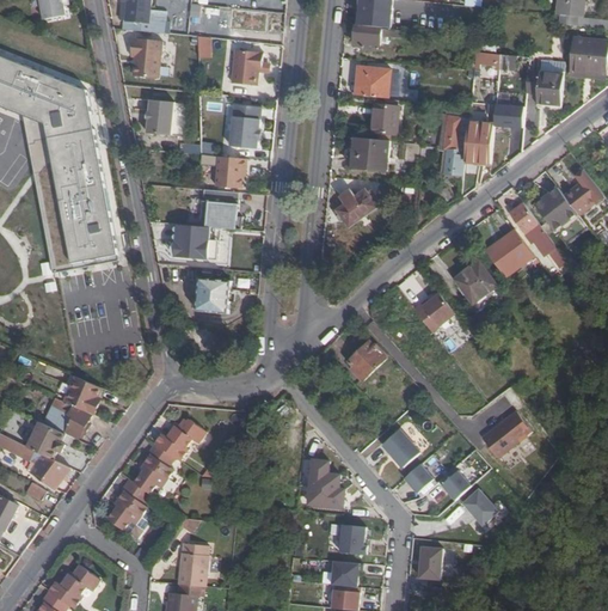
[(40,0),(42,12),(63,8),(61,0),(40,0)]
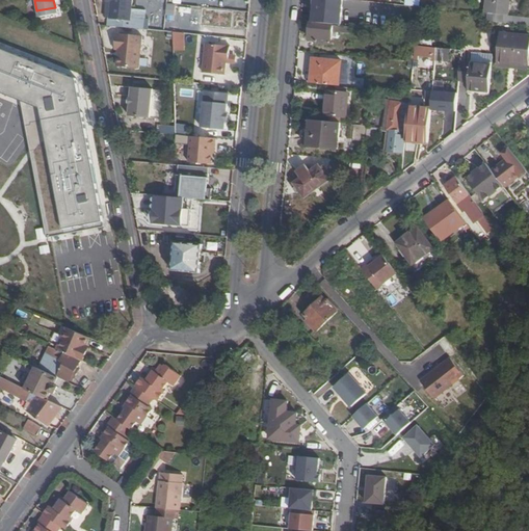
[(108,25),(127,27),(129,0),(103,0),(103,2),(109,2),(107,17),(109,17),(108,25)]
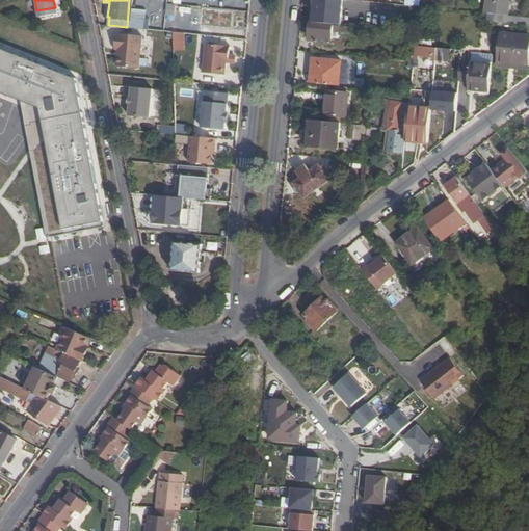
[(312,0),(310,21),(338,24),(340,0),(312,0)]
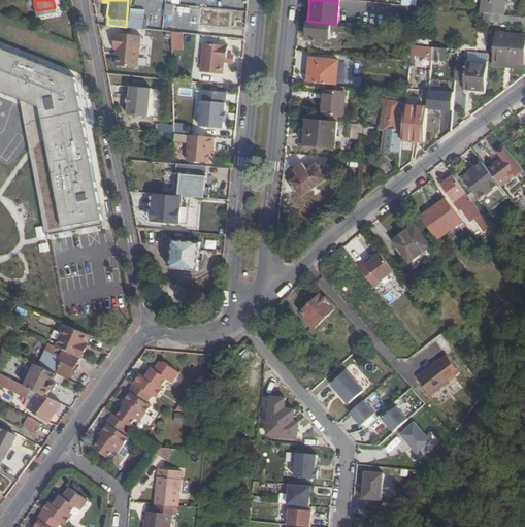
[(479,0),(479,11),(486,11),(504,13),(504,0),(479,0)]
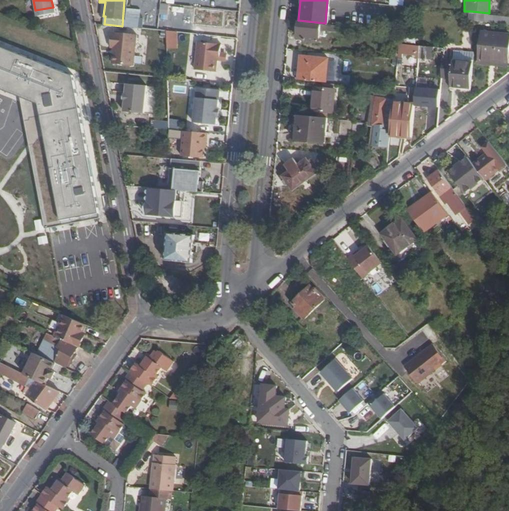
[(508,22),(508,15),(489,13),(471,11),(471,19),(474,19),(508,22)]
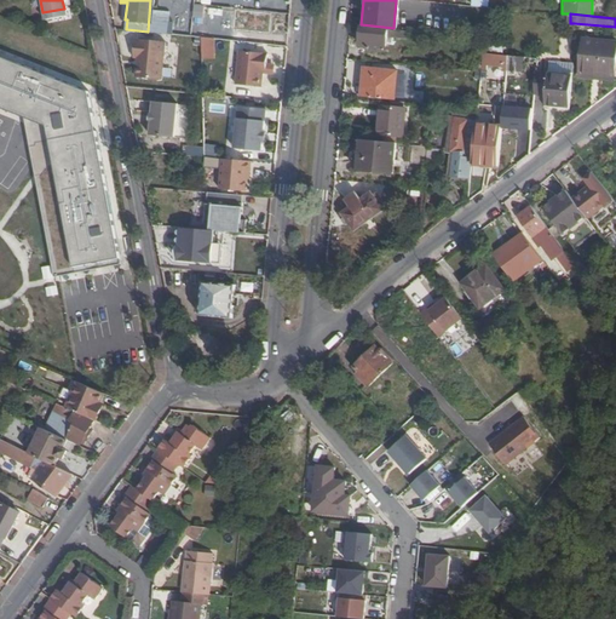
[(167,34),(179,35),(179,26),(168,24),(167,34)]
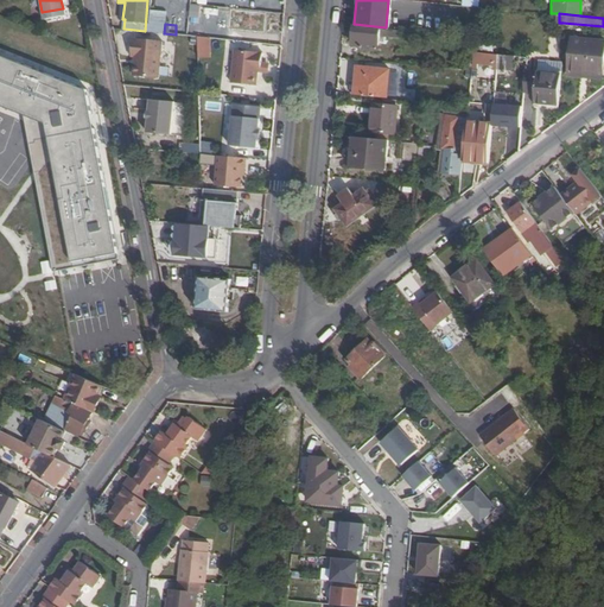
[(399,37),(399,30),(354,26),(353,36),(353,44),(357,44),(361,45),(360,48),(360,49),(377,50),(379,36),(399,37)]
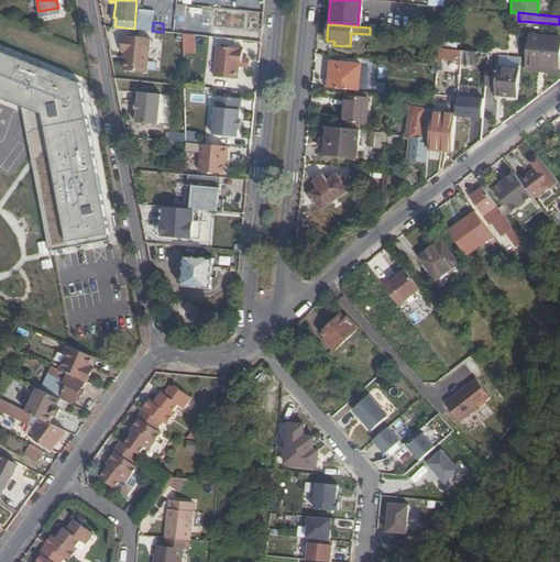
[(149,36),(121,34),(119,51),(123,52),(121,68),(145,72),(149,36)]
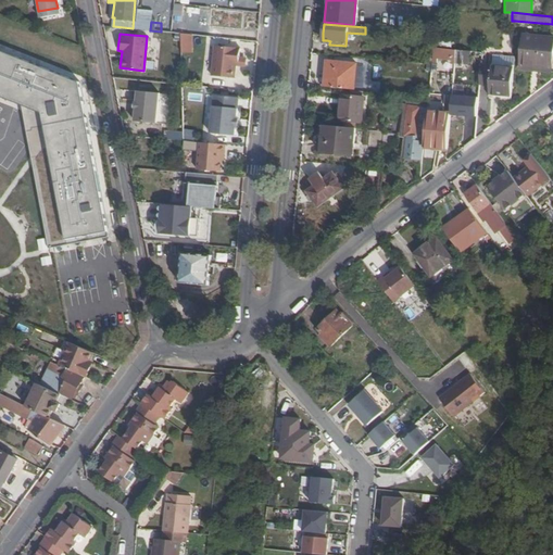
[(179,34),(179,52),(191,52),(191,34),(179,34)]
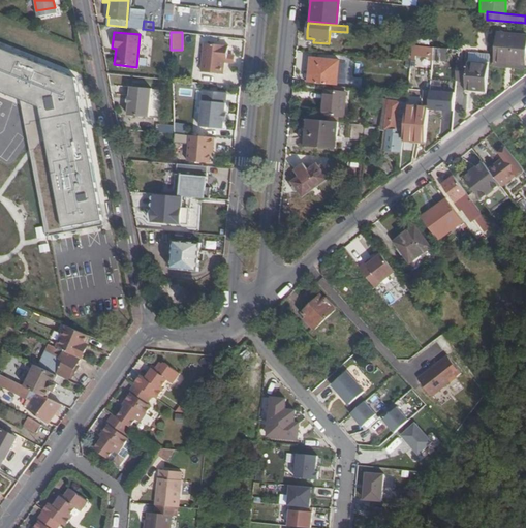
[(497,59),(502,59),(503,44),(514,45),(514,43),(525,44),(525,34),(500,32),(497,59)]
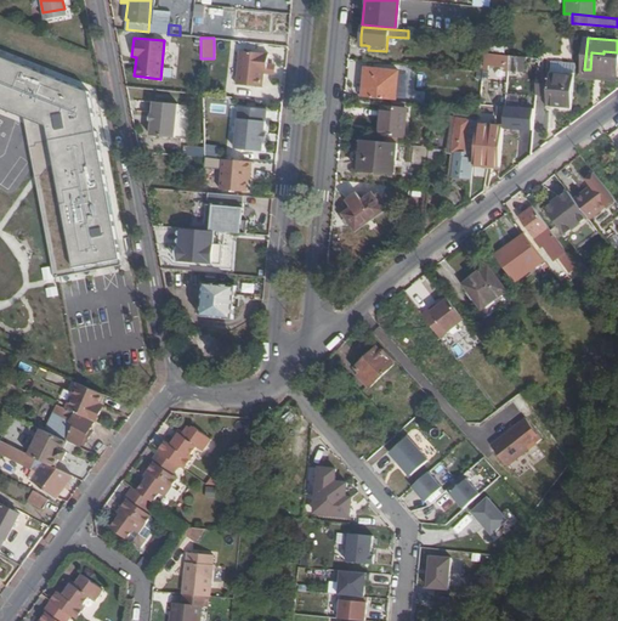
[(483,52),(500,54),(502,41),(485,40),(483,52)]
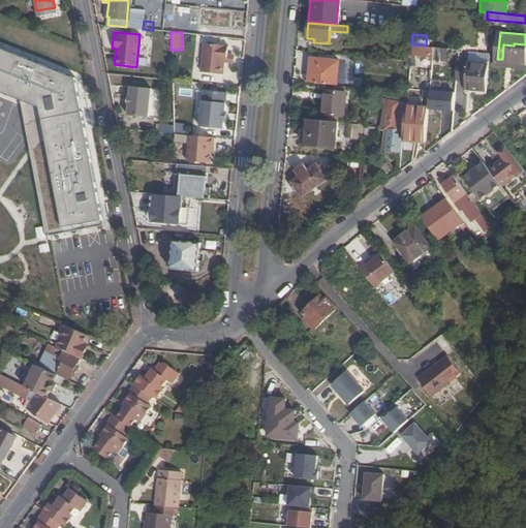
[(83,71),(0,41),(0,93),(13,99),(24,98),(28,128),(40,136),(32,149),(50,238),(113,227),(83,71)]
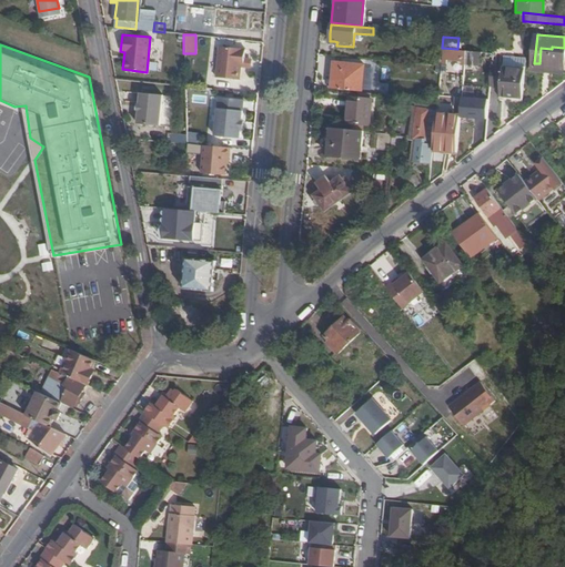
[(244,49),(218,46),(214,77),(239,79),(240,66),(240,60),(243,60),(244,49)]
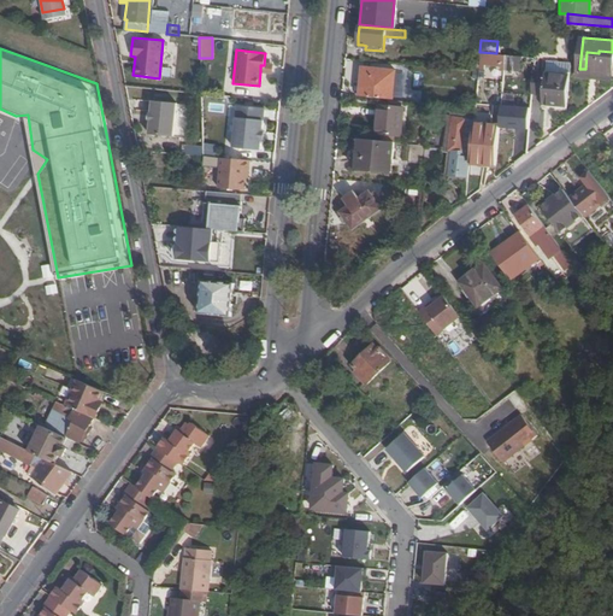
[(587,52),(585,69),(612,72),(612,69),(612,52),(599,51),(599,53),(587,52)]
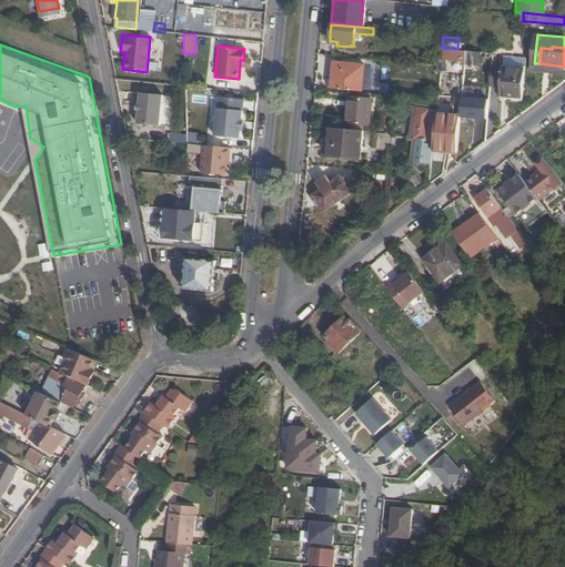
[(441,49),(440,66),(463,66),(464,50),(441,49)]
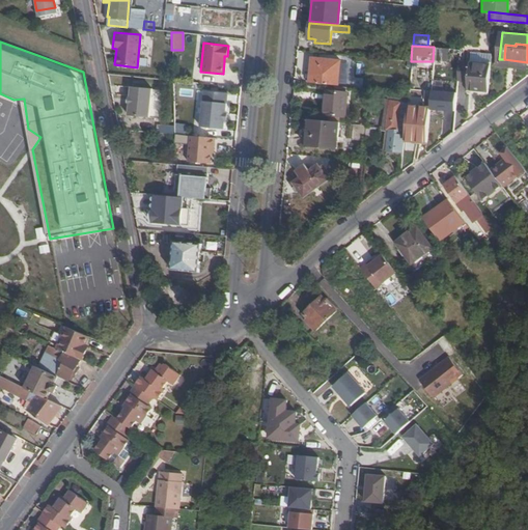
[(445,61),(445,51),(435,50),(434,60),(445,61)]
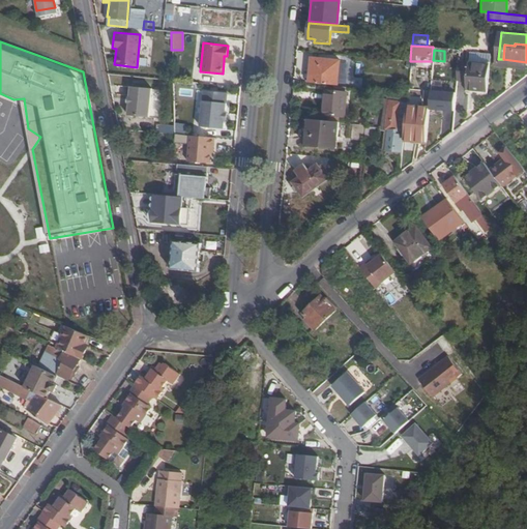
[(487,63),(488,54),(468,52),(467,61),(487,63)]
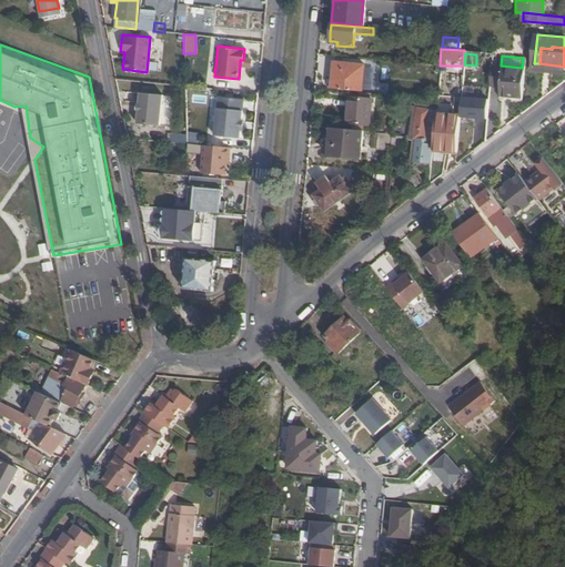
[(332,61),(330,88),(360,90),(362,64),(332,61)]
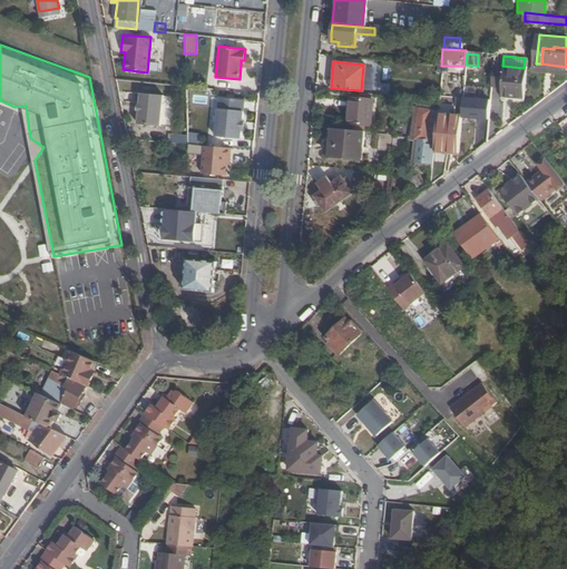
[(491,65),(489,84),(501,85),(502,66),(491,65)]
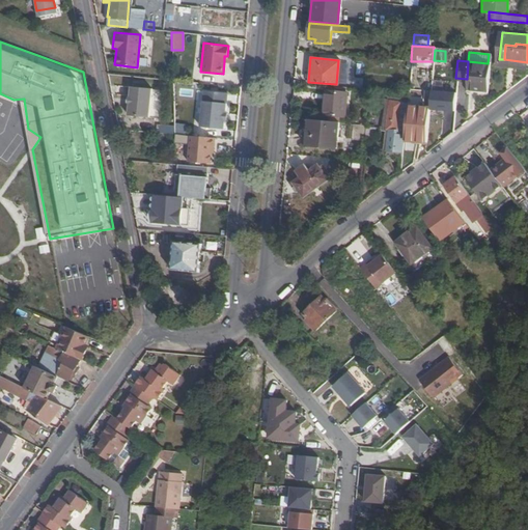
[(485,90),(488,63),(468,61),(467,79),(466,88),(485,90)]
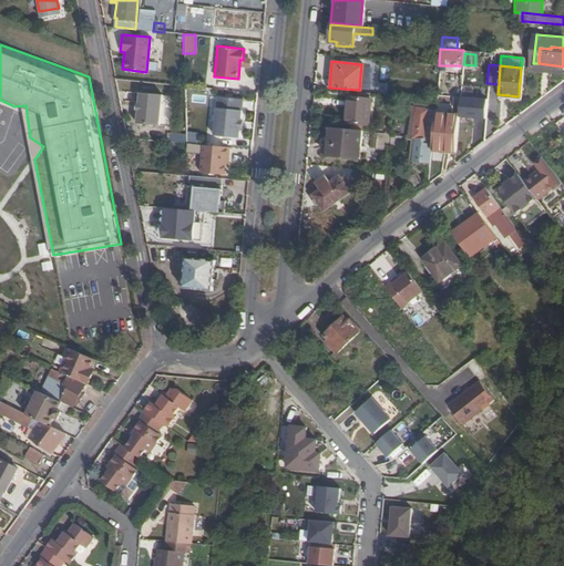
[(161,94),(139,92),(136,123),(159,124),(161,94)]
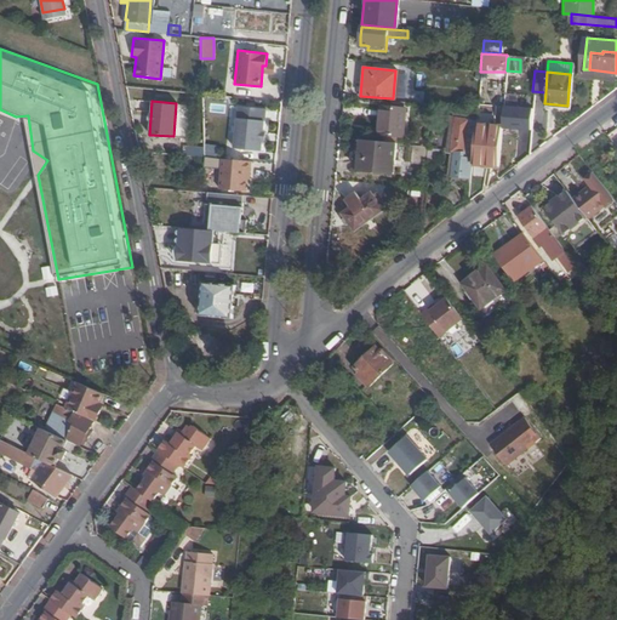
[(261,140),(262,132),(264,108),(236,106),(233,148),(260,151),(261,140)]
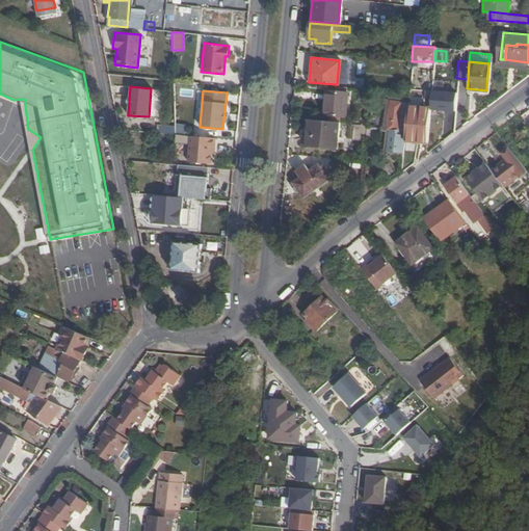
[(342,116),(344,93),(323,90),(321,114),(342,116)]
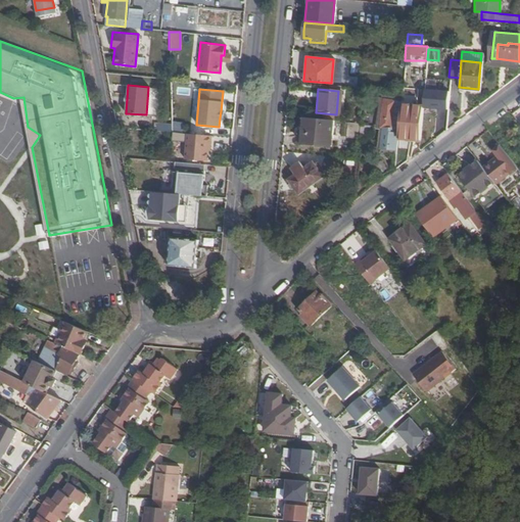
[(448,109),(450,90),(423,89),(422,108),(448,109)]
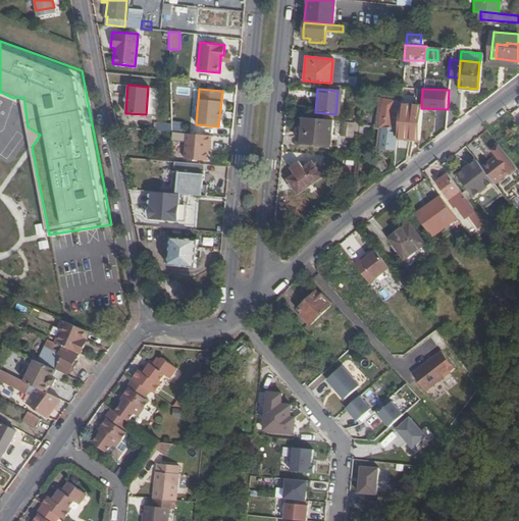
[(395,134),(397,134),(400,100),(381,98),(378,125),(388,126),(387,131),(381,129),(380,146),(394,147),(395,134)]
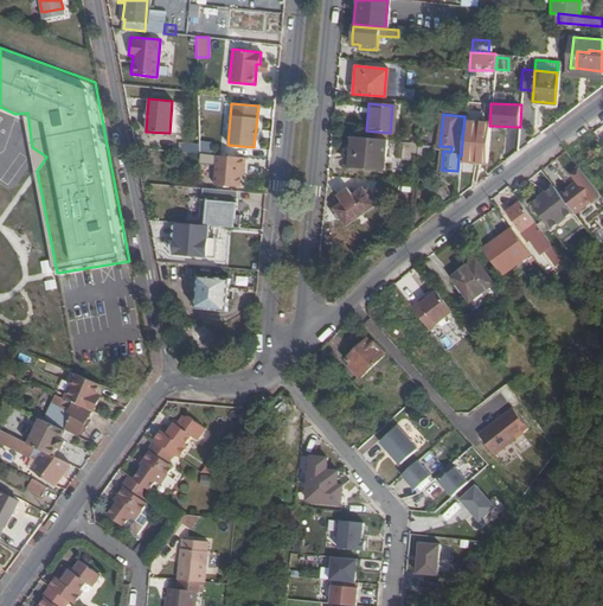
[(468,122),(467,165),(491,165),(492,122),(468,122)]
